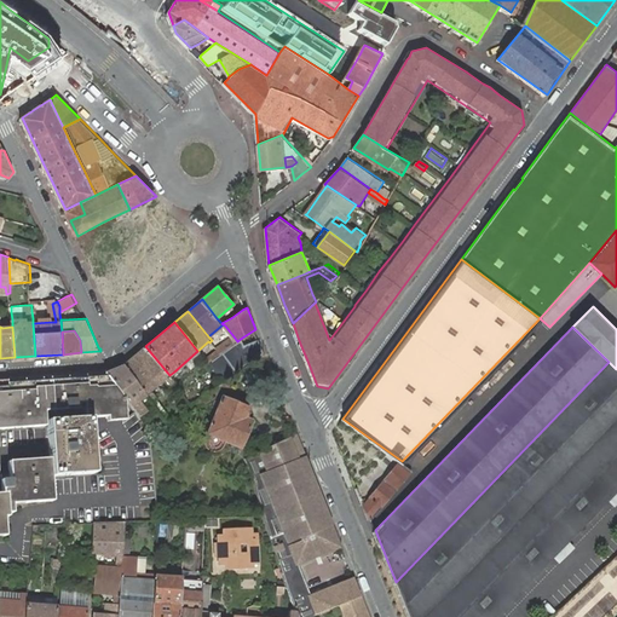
[(234,336),(218,347),(219,349),(221,353),(232,346),(237,341),(234,336)]
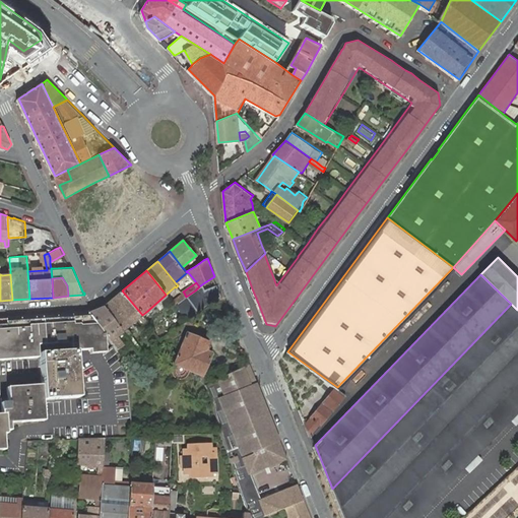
[(205,288),(203,283),(174,305),(187,321),(210,304),(222,296),(217,284),(205,288)]
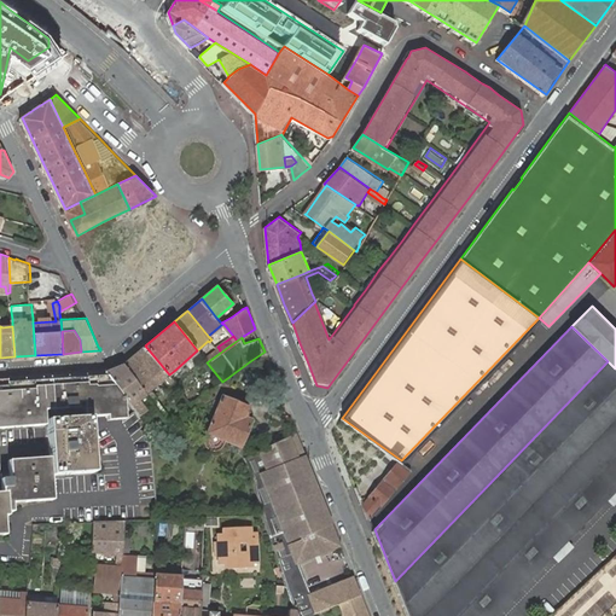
[(145,346),(125,364),(147,394),(158,408),(163,405),(157,399),(160,397),(152,389),(157,384),(161,382),(166,378),(170,384),(175,381),(173,378),(169,375),(145,346)]
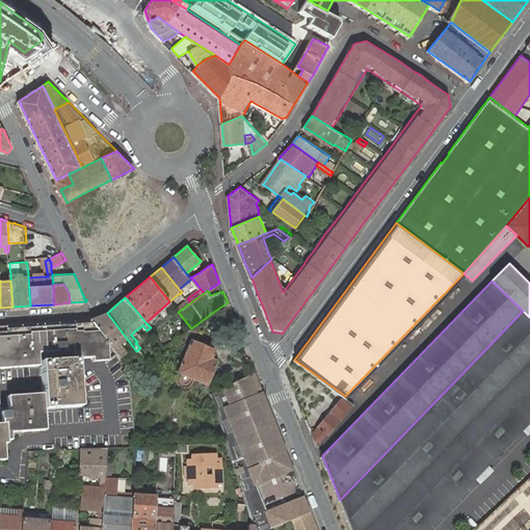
[(188,299),(176,309),(178,312),(183,309),(190,303),(188,299)]
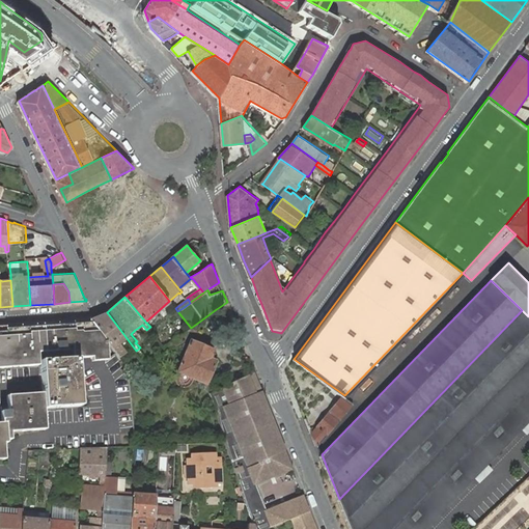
[(528,316),(522,310),(339,499),(351,528),(362,528),(528,358),(528,316)]
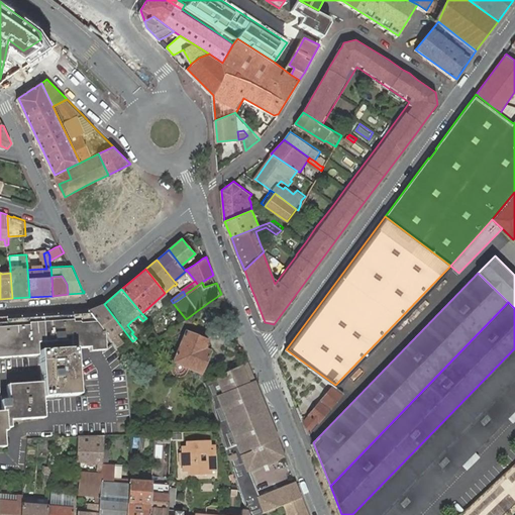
[(89,309),(91,312),(106,332),(114,342),(122,353),(126,350),(121,344),(124,342),(117,333),(123,329),(104,304),(89,309)]
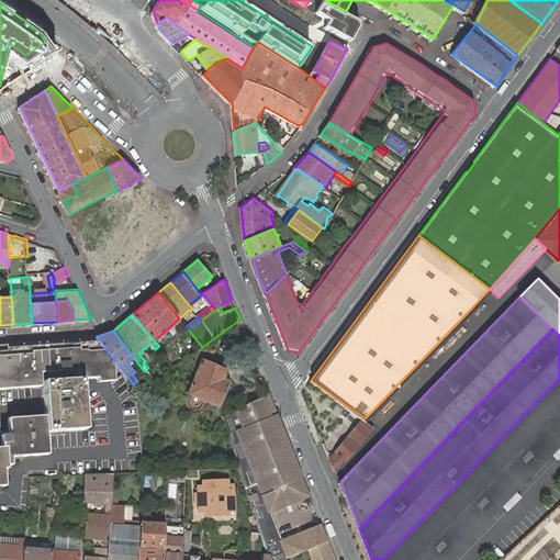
[(0,348),(0,387),(41,384),(41,380),(40,370),(44,370),(79,368),(79,378),(100,376),(100,381),(116,380),(115,361),(99,339),(80,340),(10,345),(10,348),(0,348)]
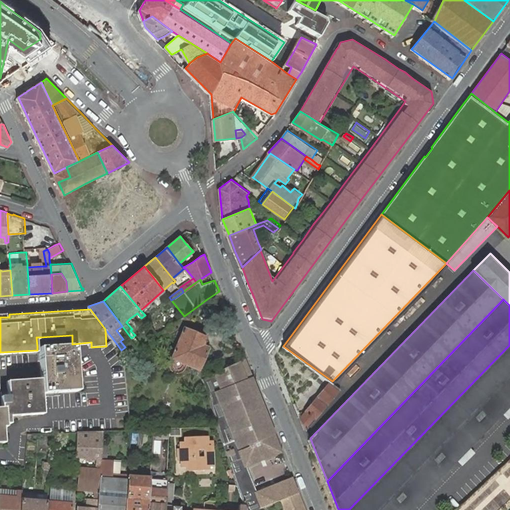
[(181,338),(173,357),(174,358),(188,363),(189,364),(199,368),(208,348),(202,345),(205,340),(206,337),(185,329),(183,334),(181,338)]
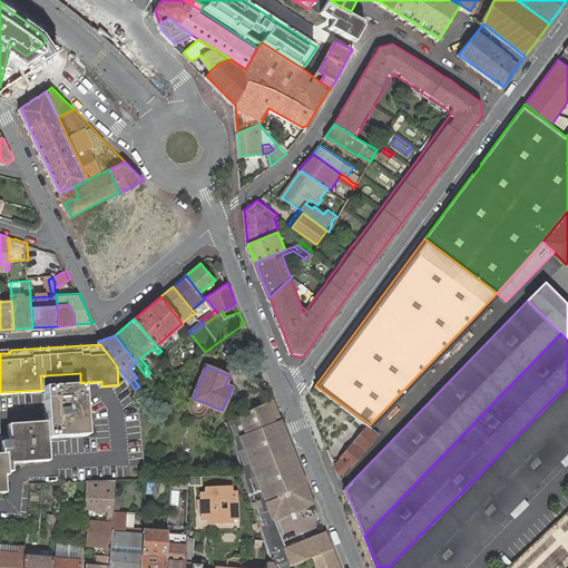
[(85,433),(80,383),(41,385),(41,390),(45,420),(46,437),(85,433)]
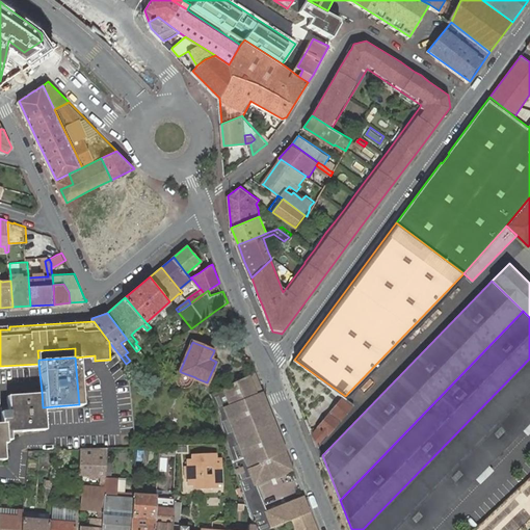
[(529,359),(363,529),(424,529),(529,422),(529,359)]
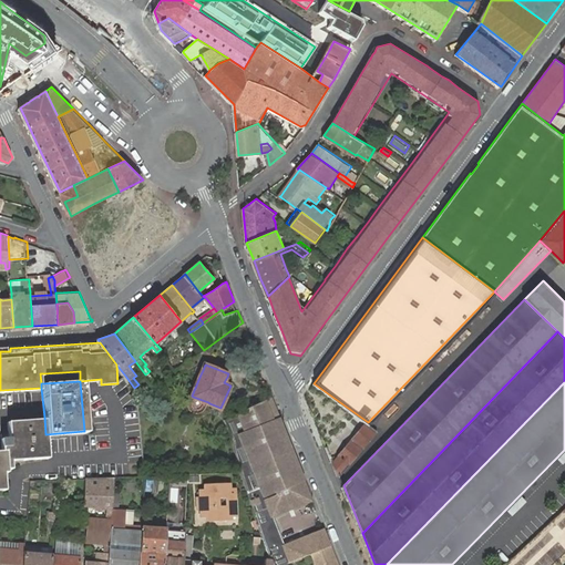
[(276,515),(314,500),(314,492),(275,394),(226,419),(233,432),(238,454),(243,471),(262,517),(265,525),(268,535),(277,557),(279,564),(283,564),(314,552),(318,564),(342,564),(327,526),(325,527),(287,542),(280,527),(276,515)]
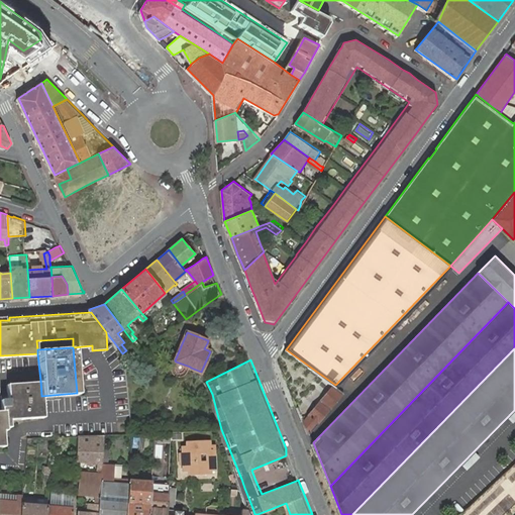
[(41,396),(40,381),(9,383),(10,394),(3,394),(4,410),(12,418),(43,416),(41,396)]
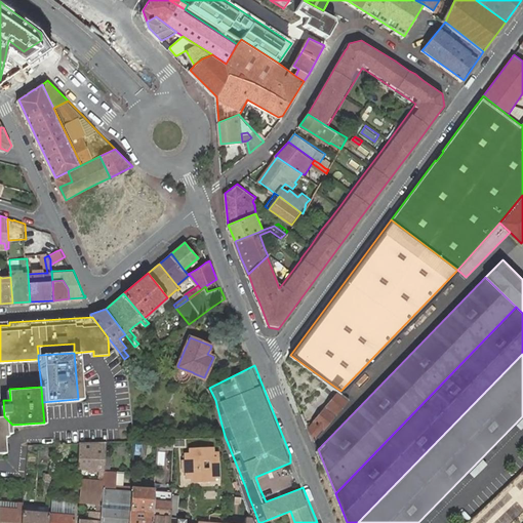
[(315,442),(316,442),(315,440),(351,399),(346,395),(340,391),(310,427),(309,428),(315,442)]
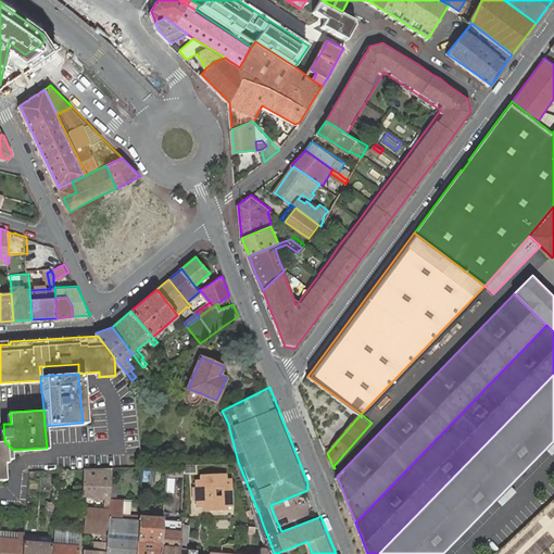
[(13,458),(13,450),(4,441),(0,440),(0,479),(8,479),(5,462),(10,462),(10,458),(13,458)]
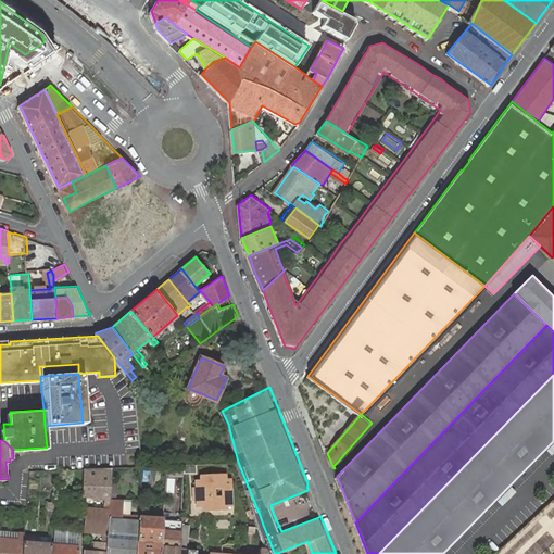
[(112,482),(114,466),(109,467),(90,467),(86,467),(84,493),(104,495),(104,505),(87,504),(85,529),(85,530),(104,531),(104,534),(103,541),(103,548),(102,551),(85,550),(84,553),(106,553),(111,499),(111,493),(112,482)]
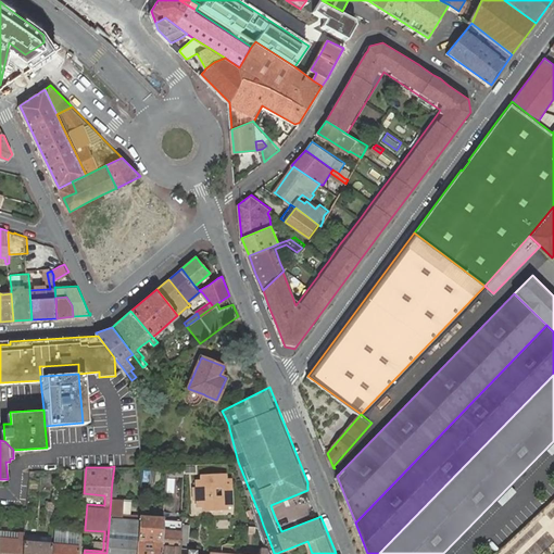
[(202,479),(198,480),(199,505),(203,504),(203,508),(229,507),(228,504),(234,504),(233,478),(228,478),(228,474),(202,475),(202,479)]
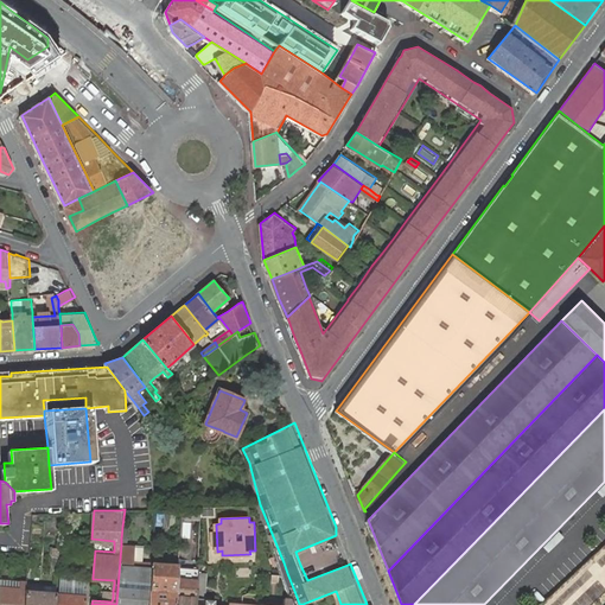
[(555,588),(596,552),(585,540),(545,578),(555,588)]
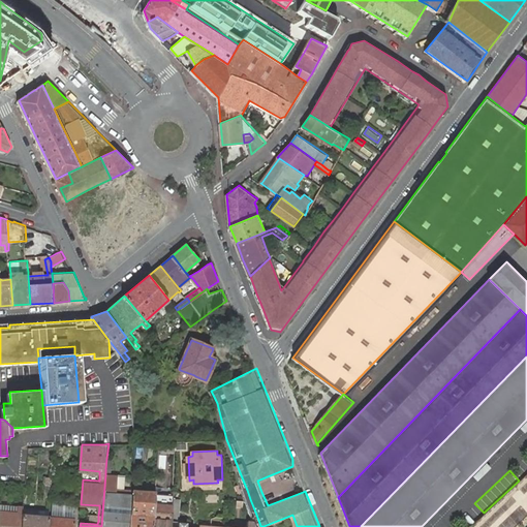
[(130,526),(133,495),(133,490),(124,489),(125,478),(119,477),(119,475),(105,474),(101,526),(130,526)]
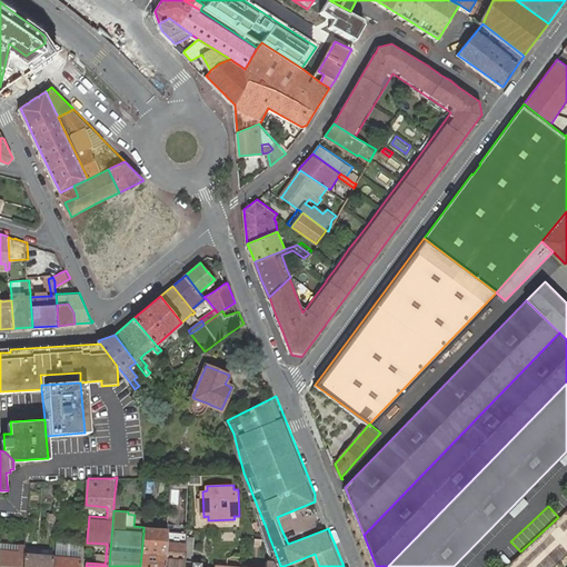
[(258,529),(266,527),(262,519),(255,521),(258,529)]
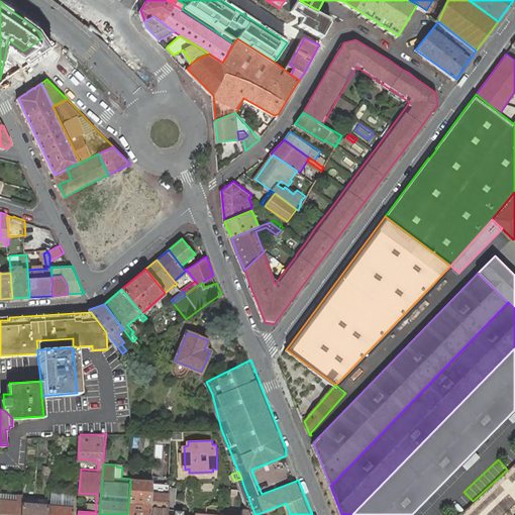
[(148,485),(130,484),(127,514),(149,514),(152,483),(152,480),(148,480),(148,485)]
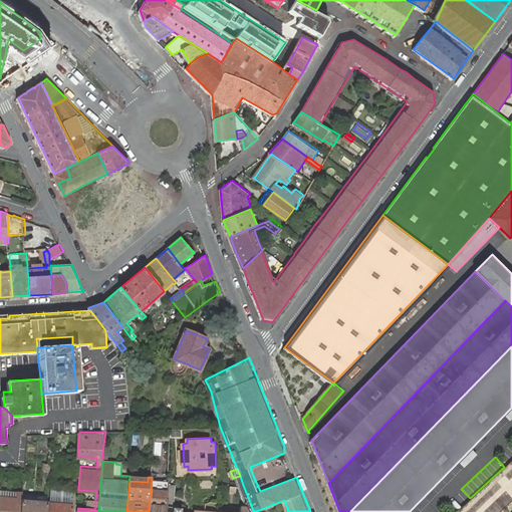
[(169,481),(152,480),(149,511),(166,511),(167,511),(168,502),(169,483),(169,481)]
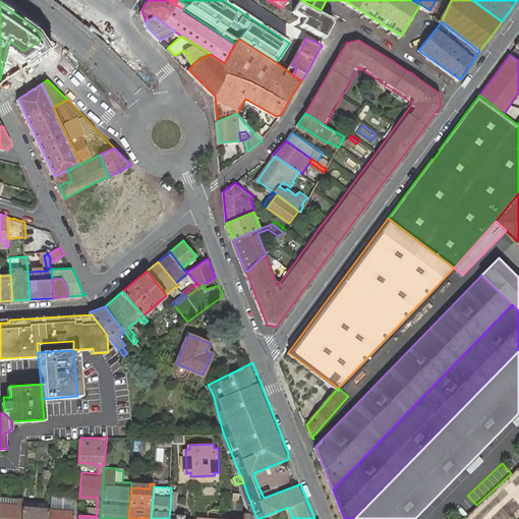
[(178,491),(171,489),(170,509),(177,509),(178,491)]
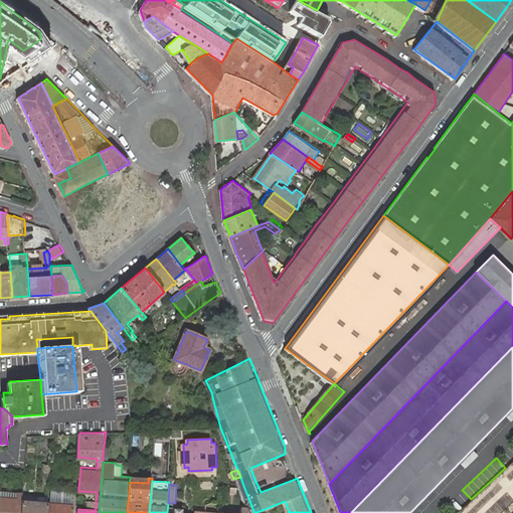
[(49,495),(48,501),(74,503),(75,490),(49,488),(49,495)]
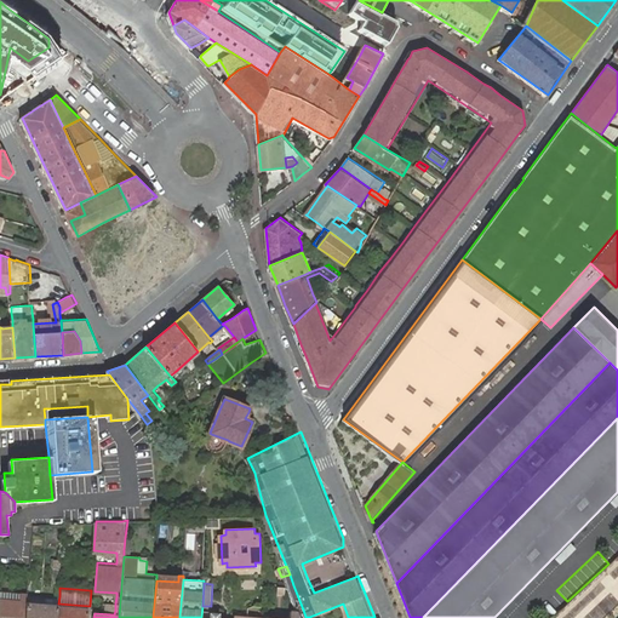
[(27,617),(28,601),(29,594),(24,594),(23,601),(16,600),(12,600),(0,599),(0,600),(0,604),(0,617),(27,617)]
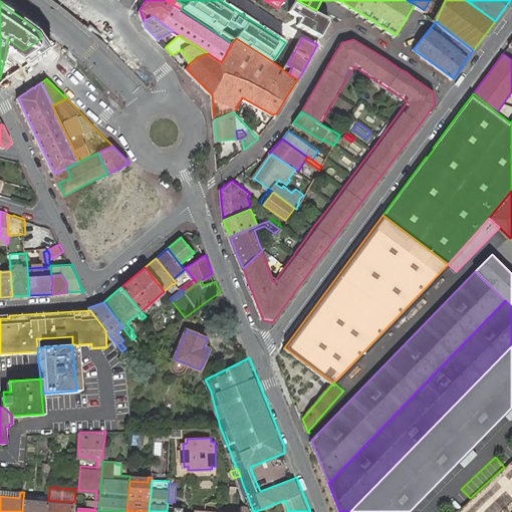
[(49,494),(24,492),(23,498),(48,500),(49,494)]
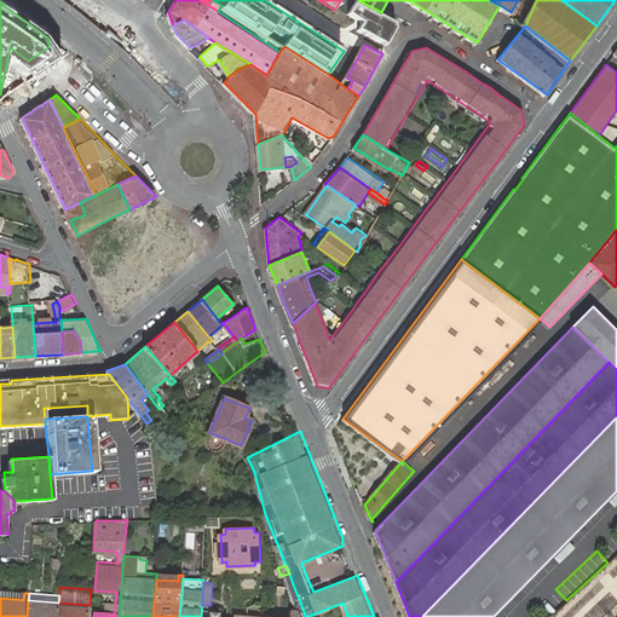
[(57,616),(58,603),(28,600),(27,616),(57,616)]
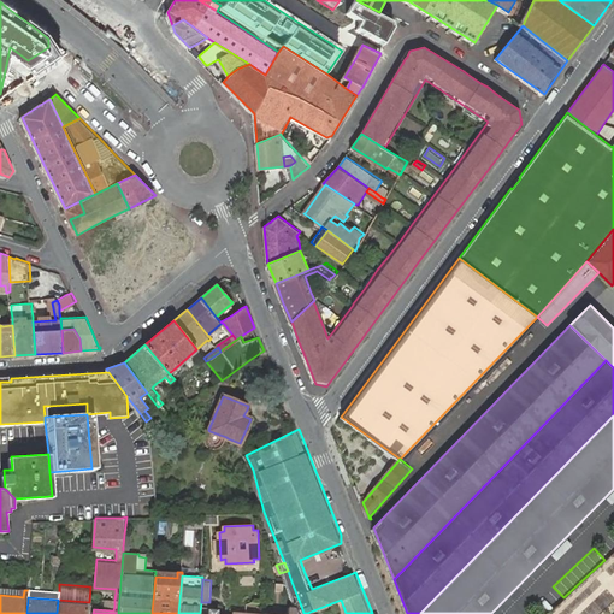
[(87,613),(89,602),(88,602),(75,602),(71,601),(58,600),(57,613),(87,613)]
